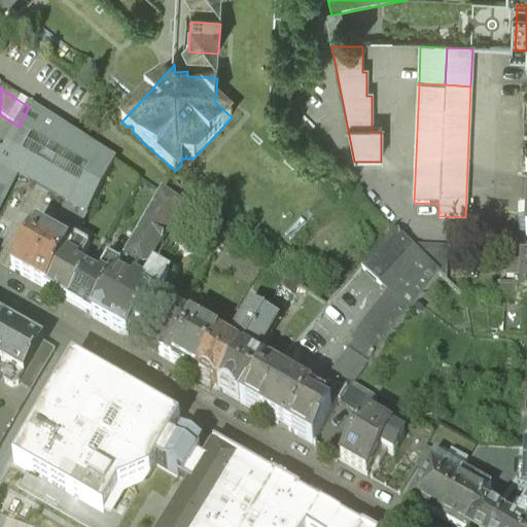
[(115,163),(29,107),(19,127),(0,162),(0,167),(16,177),(66,205),(88,217),(115,163)]
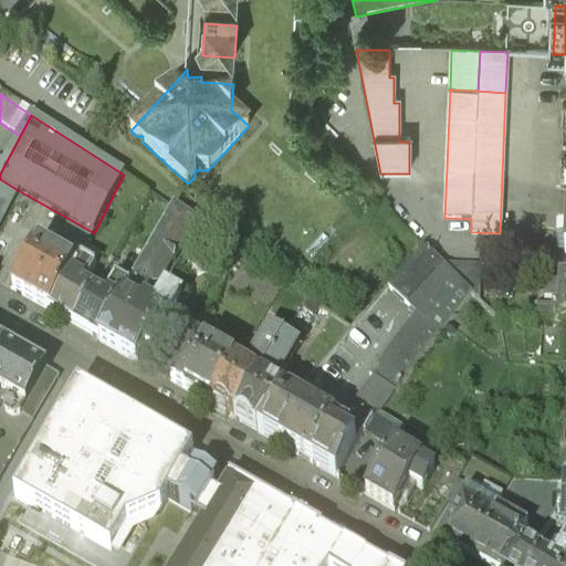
[(0,223),(18,190),(0,179),(0,223)]
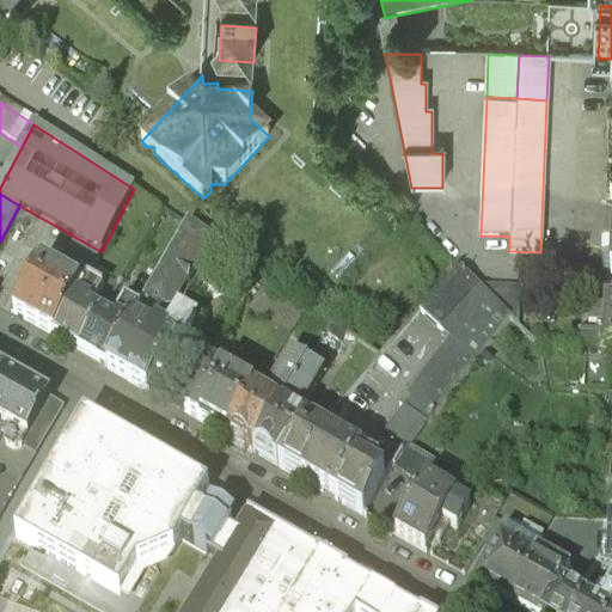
[(189,226),(161,275),(184,288),(210,242),(189,226)]
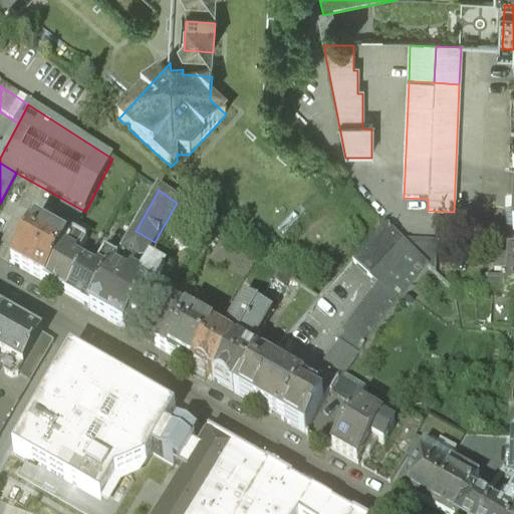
[(85,212),(64,200),(53,220),(74,232),(85,212)]
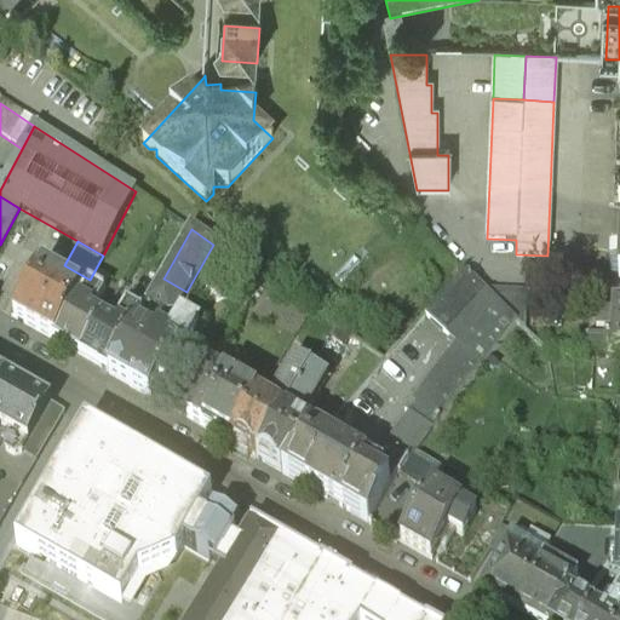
[(465,271),(425,315),(446,334),(486,292),(484,290),(465,271)]
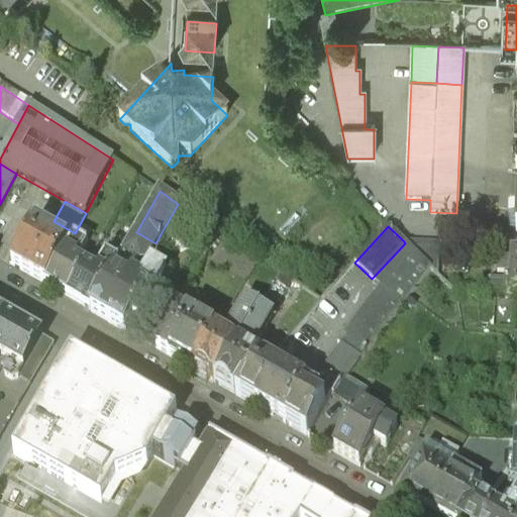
[(68,247),(33,228),(11,267),(45,287),(68,247)]
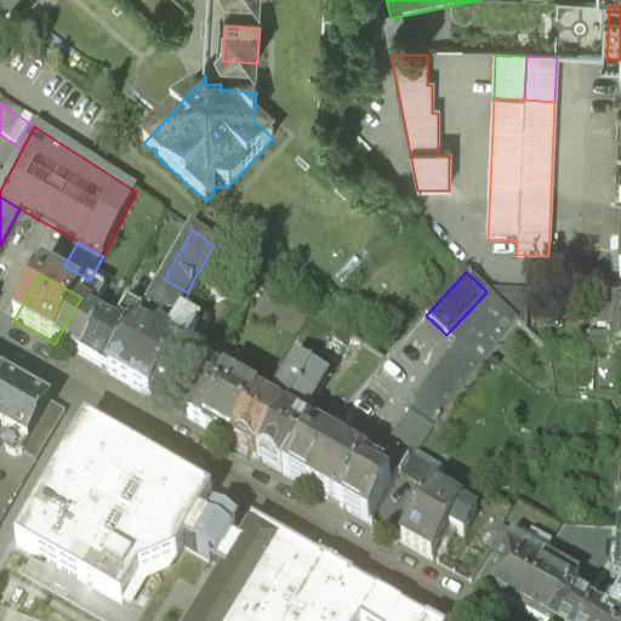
[(147,308),(108,376),(149,399),(159,382),(167,388),(197,339),(194,332),(180,324),(177,326),(172,318),(187,292),(164,279),(147,308)]
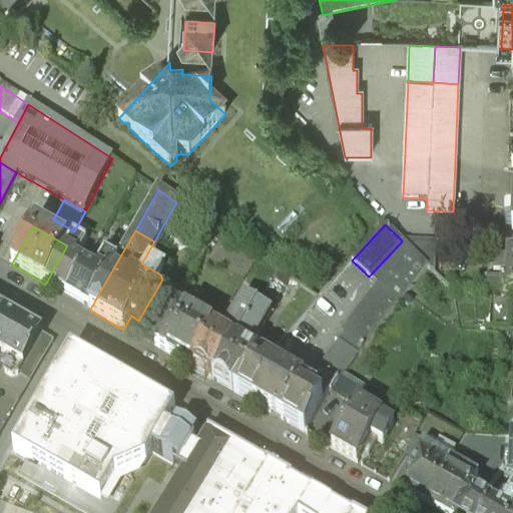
[(45,285),(66,298),(84,267),(74,261),(76,257),(78,257),(88,239),(74,231),(72,235),(72,236),(67,245),(45,285)]
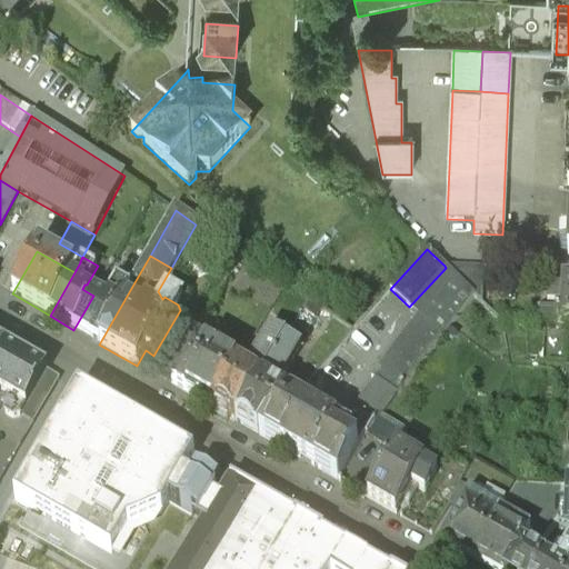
[(482,268),(445,266),(446,268),(473,296),(475,282),(481,282),(482,268)]
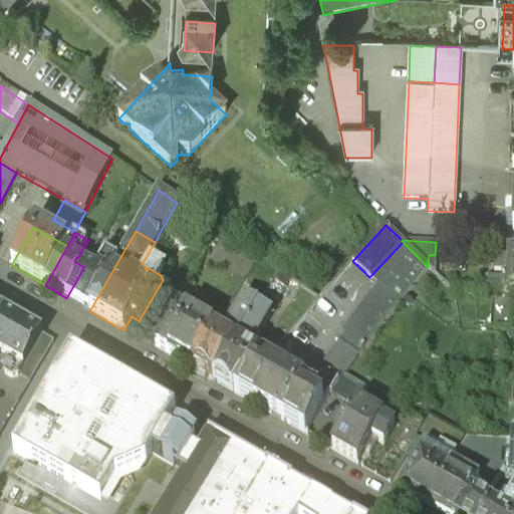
[(340,345),(318,373),(324,377),(324,376),(336,383),(338,384),(343,378),(428,267),(403,242),(369,277),(379,286),(335,342),(340,345)]
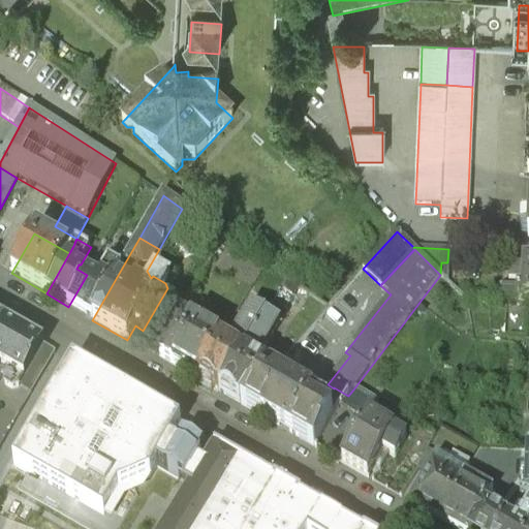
[(98,281),(87,275),(68,307),(92,320),(125,262),(112,254),(99,275),(100,277),(98,281)]
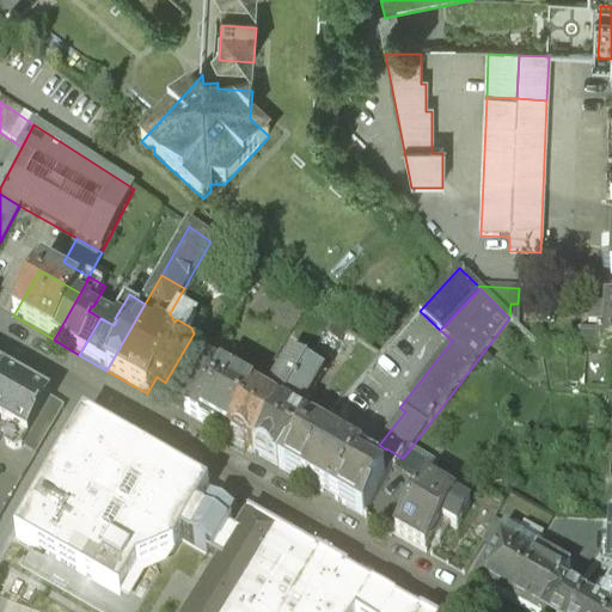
[(611,306),(606,306),(606,308),(591,307),(589,324),(605,325),(604,338),(601,338),(599,335),(579,334),(579,348),(611,349),(611,306)]
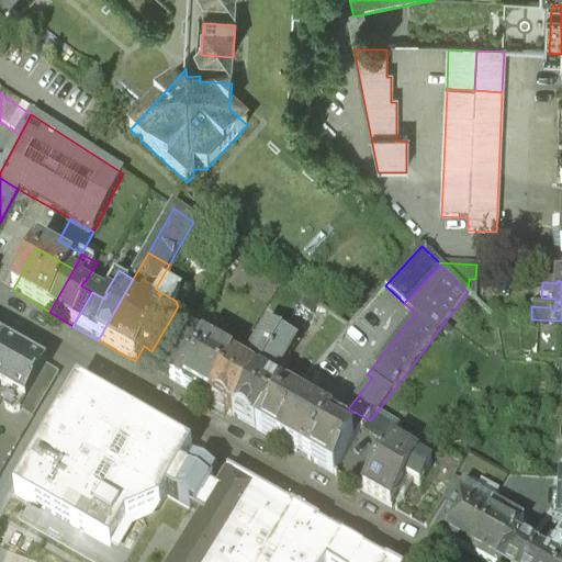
[(317,305),(304,296),(298,306),(311,315),(317,305)]
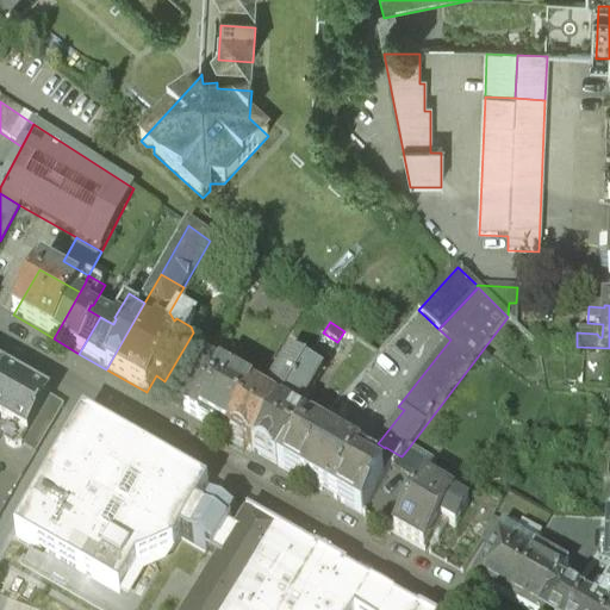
[(310,354),(299,348),(294,356),(305,363),(310,354)]
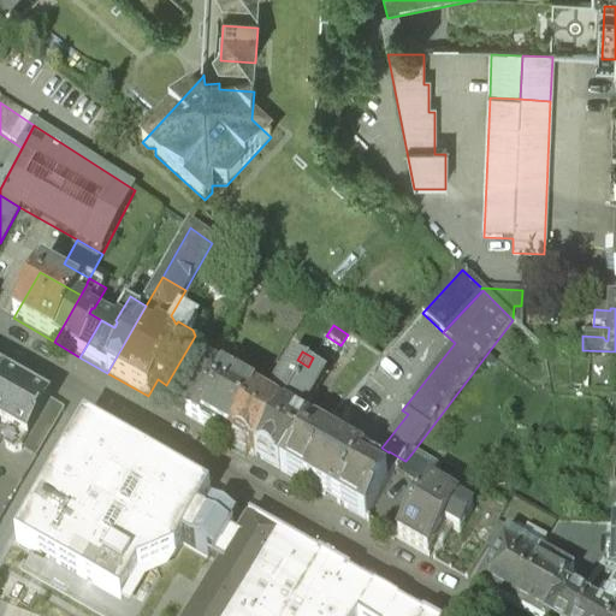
[(332,363),(315,354),(313,357),(308,367),(325,377),(332,363)]
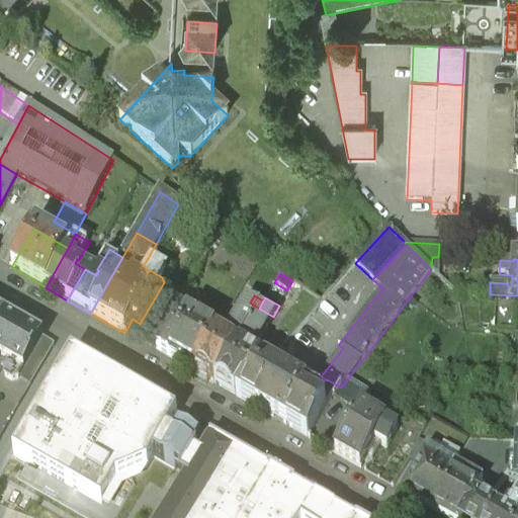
[(214,336),(192,372),(213,384),(259,309),(250,303),(247,300),(223,341),(214,336)]
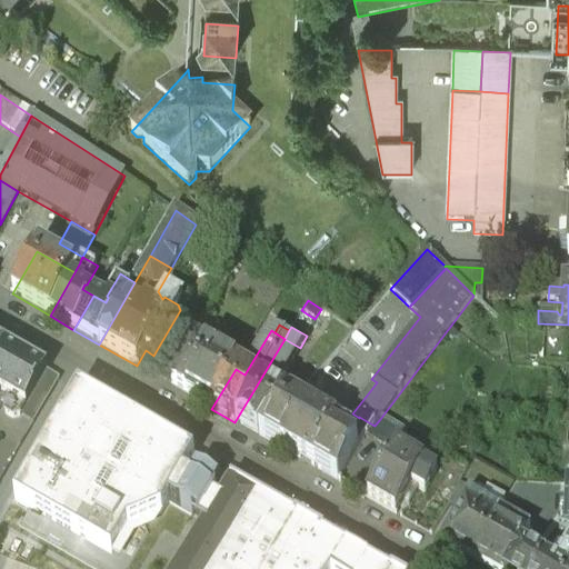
[(285,339),(235,422),(258,436),(290,400),(268,388),(271,383),(278,387),(300,348),(285,339)]
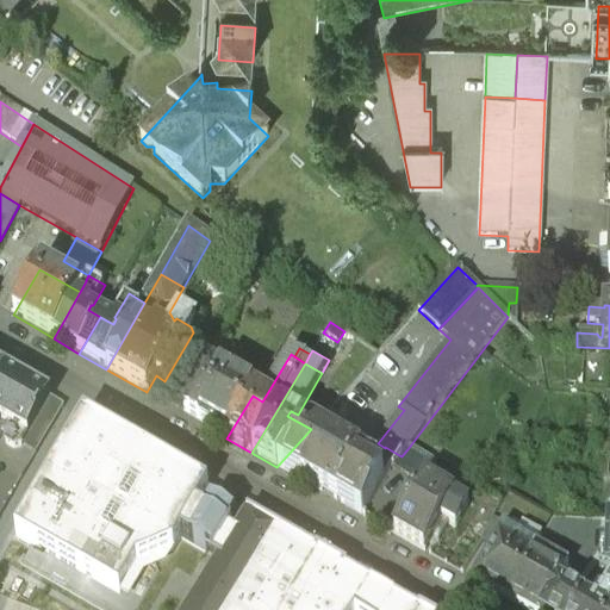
[(253,394),(210,368),(182,414),(226,439),(253,396),(253,394)]
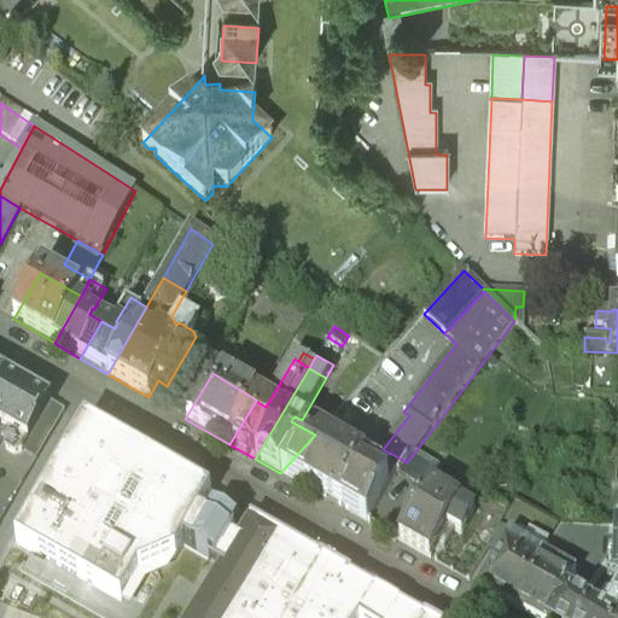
[(51,406),(5,380),(0,388),(0,427),(28,444),(51,406)]
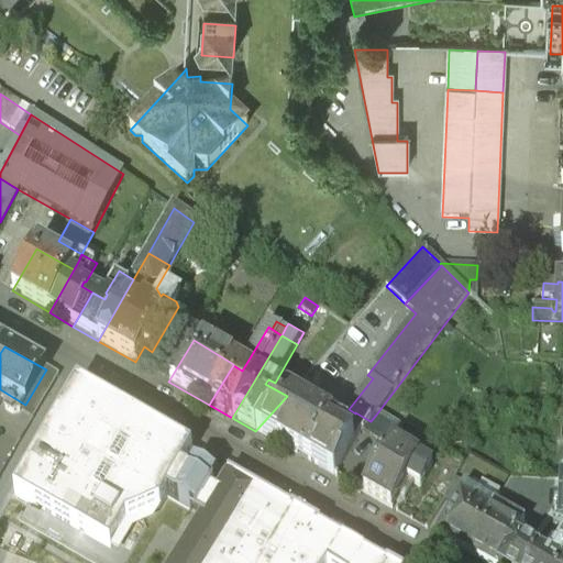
[(191,456),(77,389),(15,497),(113,554),(129,527),(162,512),(168,500),(181,475),(191,456)]
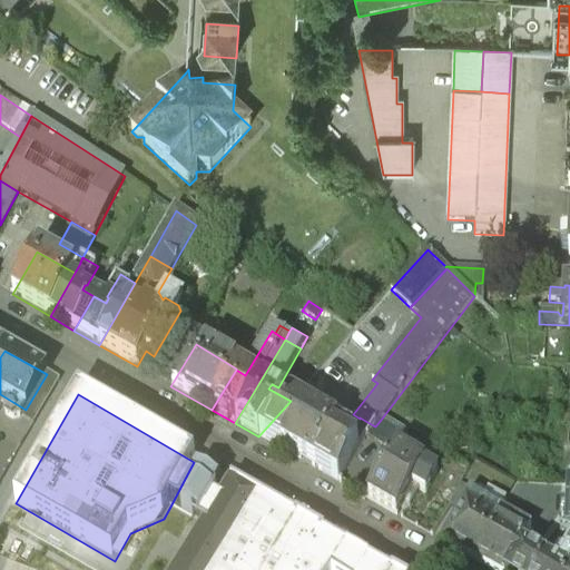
[(335,425),(291,401),(258,436),(312,468),(332,434),(335,425)]
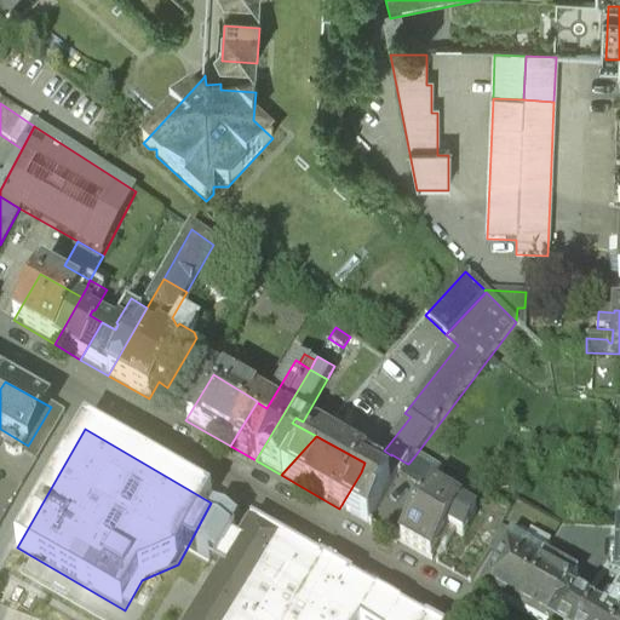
[(377,481),(361,472),(339,509),(367,524),(396,477),(397,475),(399,475),(406,463),(391,454),(391,455),(377,481)]
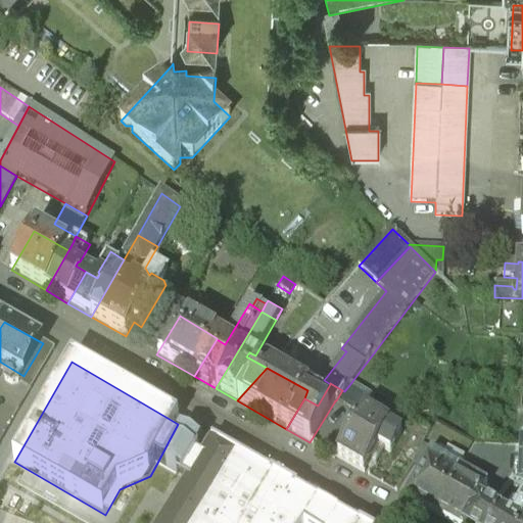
[(374,397),(349,385),(344,391),(342,390),(336,400),(335,400),(334,402),(361,418),(363,415),(374,397)]
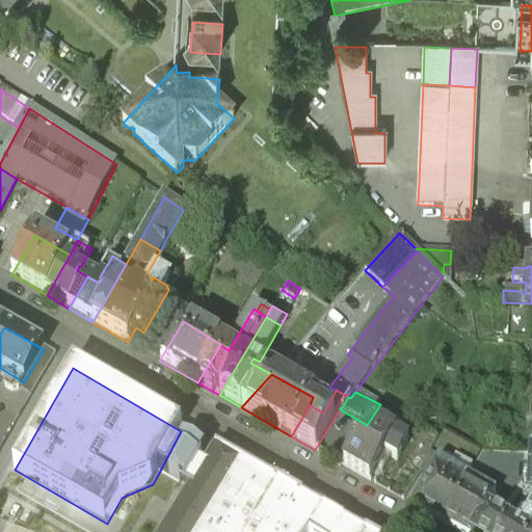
[(383,429),(369,422),(367,425),(343,467),(369,481),(383,455),(396,462),(406,443),(398,439),(401,433),(386,425),(383,429)]
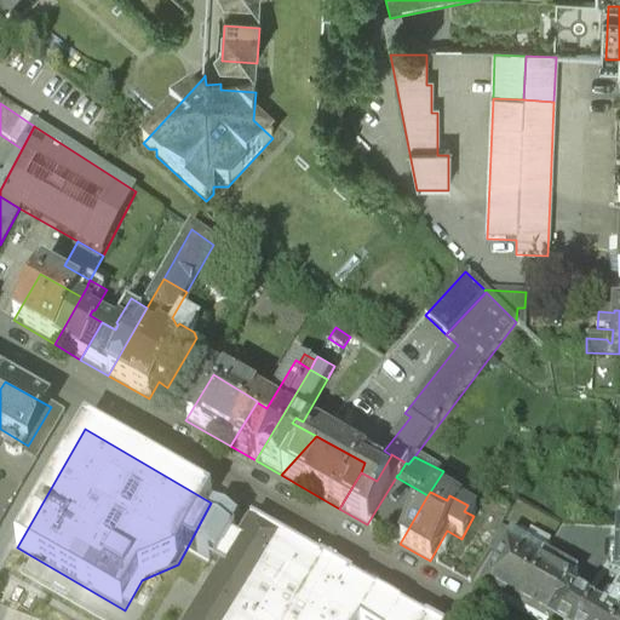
[(213,516),(207,528),(200,523),(185,551),(223,572),(239,546),(231,541),(239,529),(213,516)]
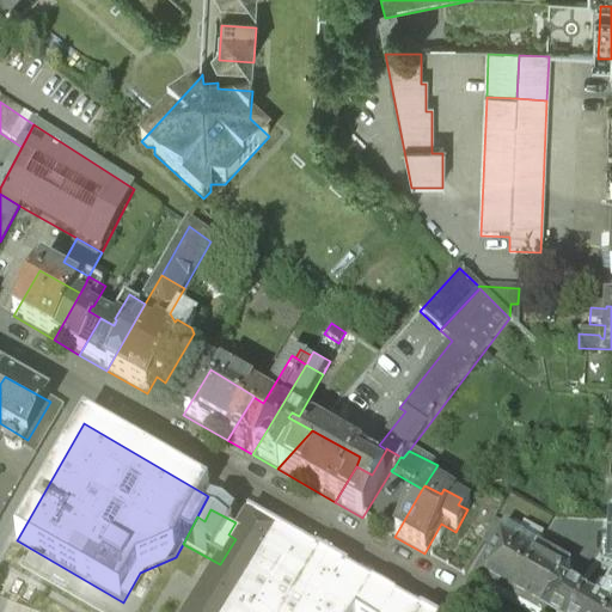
[(411,611),(249,519),(236,539),(220,564),(191,611),(411,611)]
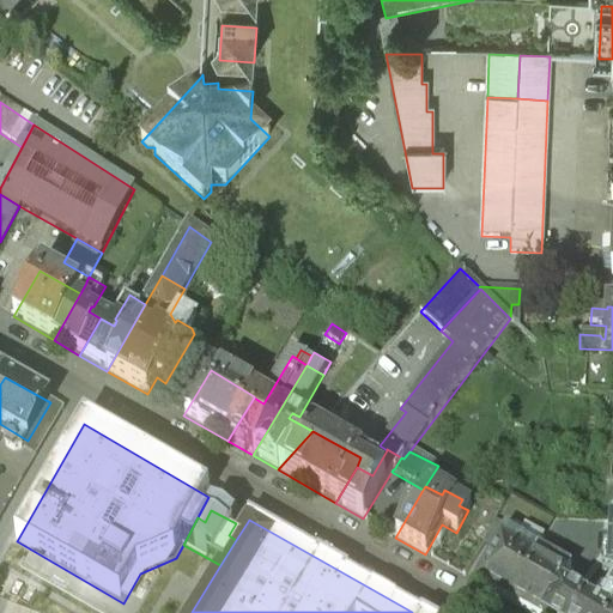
[(612,612),(612,521),(600,521),(599,612),(560,589),(546,612),(612,612)]
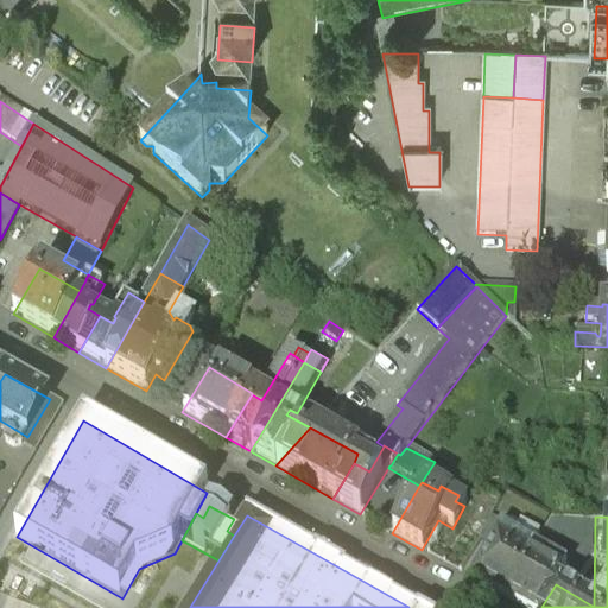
[(504,526),(489,518),(480,540),(491,546),(500,530),(501,530),(504,526)]
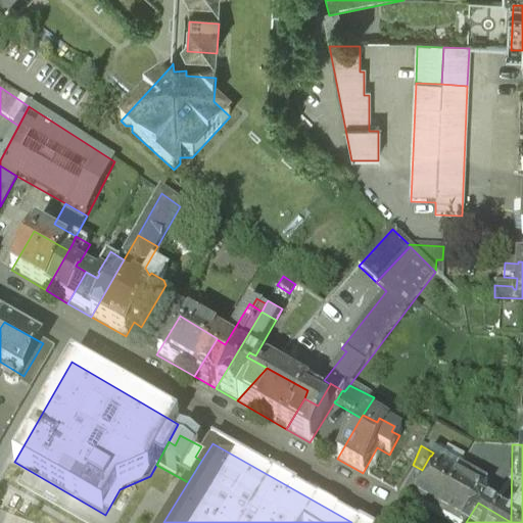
[(431,456),(430,456),(422,470),(407,498),(433,514),(455,476),(464,460),(446,450),(440,462),(431,456)]
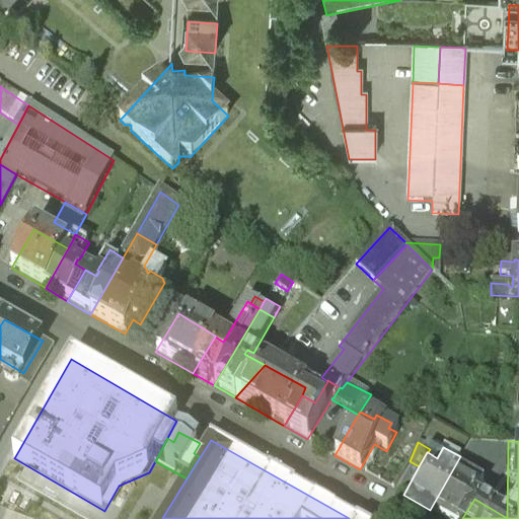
[(465,479),(451,472),(430,510),(446,518),(462,518),(474,499),(483,484),(467,475),(465,479)]
